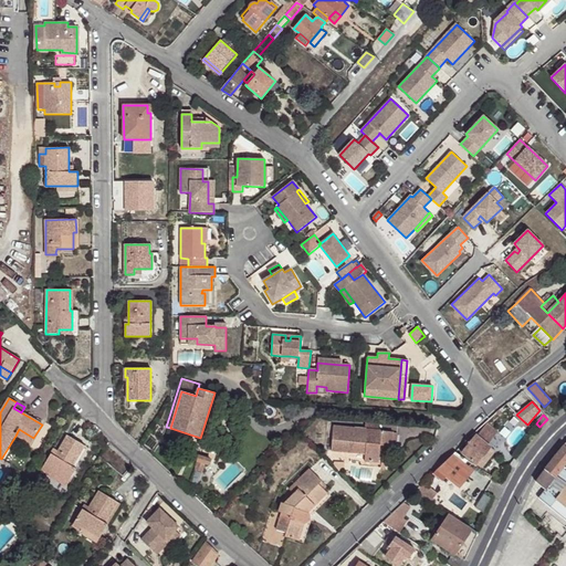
[(167,423),(155,420),(153,426),(165,429),(166,427),(167,423)]
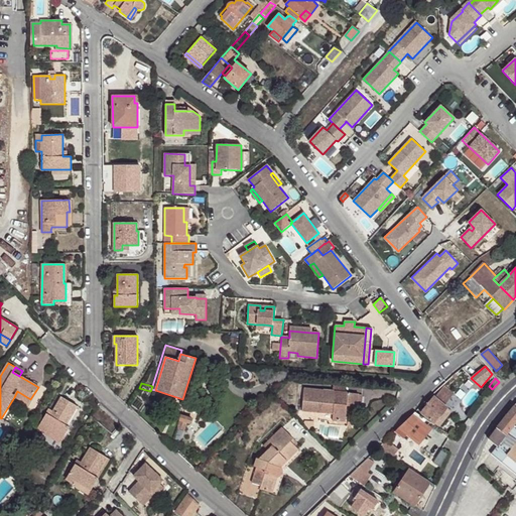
[(420,412),(434,423),(446,407),(444,405),(454,394),(443,386),(434,397),(433,396),(420,412)]
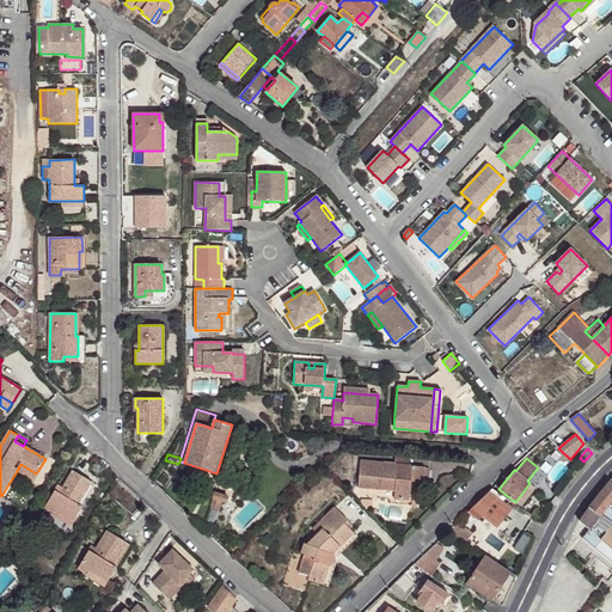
[(386,463),(360,460),(357,487),(360,488),(395,490),(395,494),(395,499),(409,501),(410,488),(427,489),(429,469),(424,469),(424,467),(412,466),(412,465),(401,464),(386,463)]
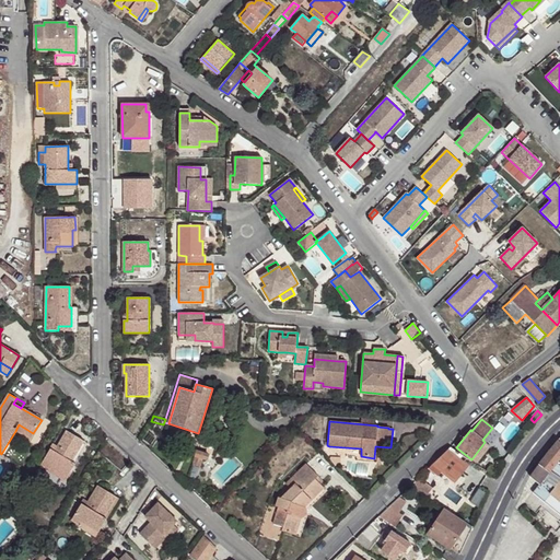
[(33,433),(19,424),(15,431),(30,440),(33,433)]
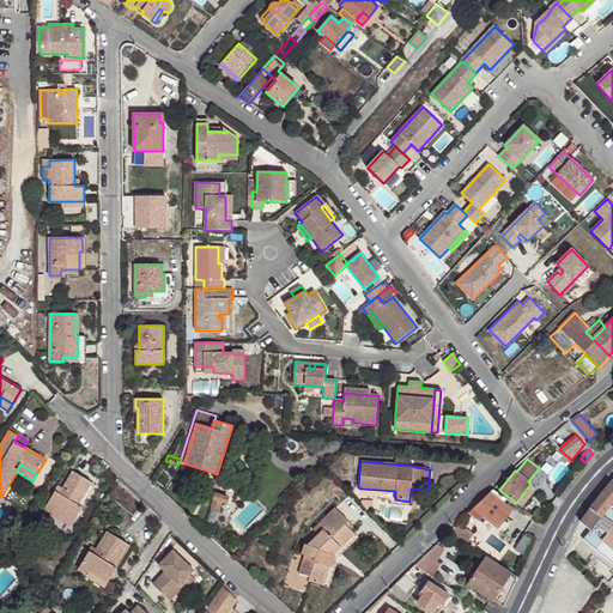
[(60,495),(55,491),(44,509),(54,514),(55,510),(74,522),(83,508),(78,505),(92,483),(73,472),(64,489),(60,495)]
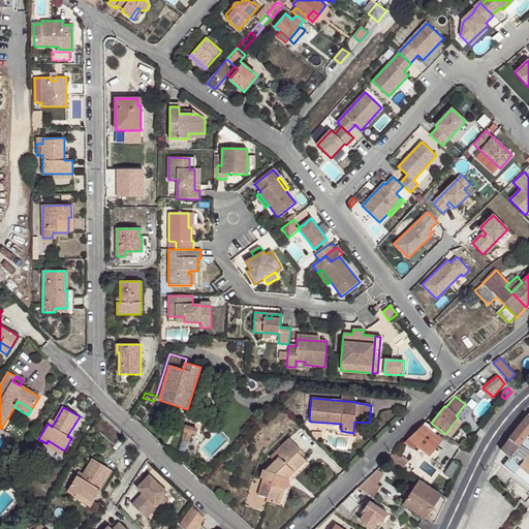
[(528,487),(528,417),(526,415),(508,438),(500,449),(509,458),(503,465),(505,467),(515,474),(528,487)]
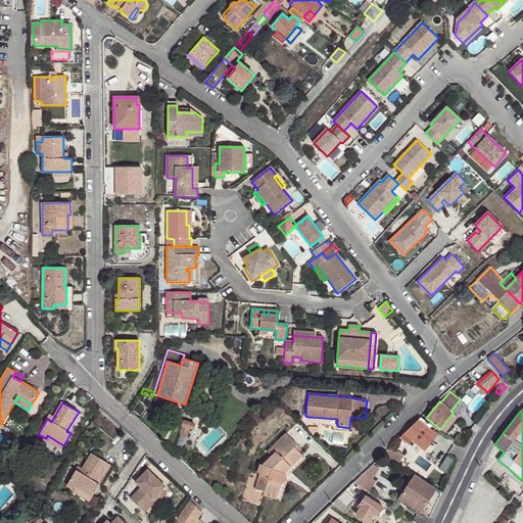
[(453,413),(440,429),(445,432),(458,417),(453,413)]
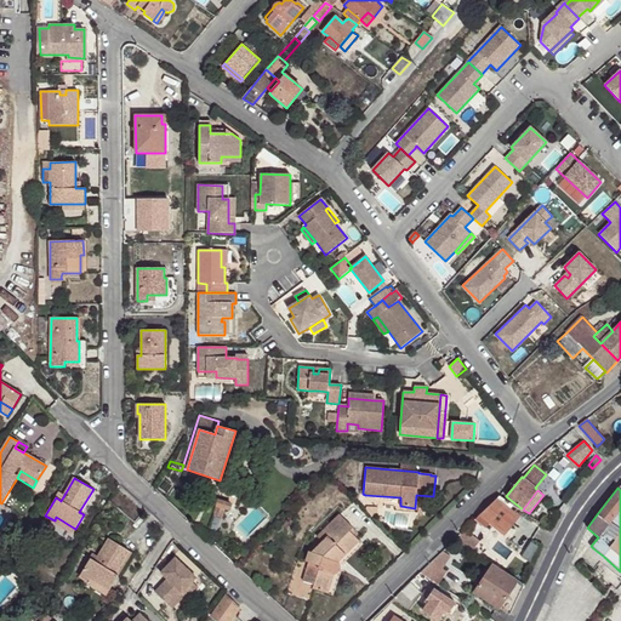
[(485,528),(490,523),(503,534),(518,517),(508,510),(512,505),(499,497),(476,519),(485,528)]
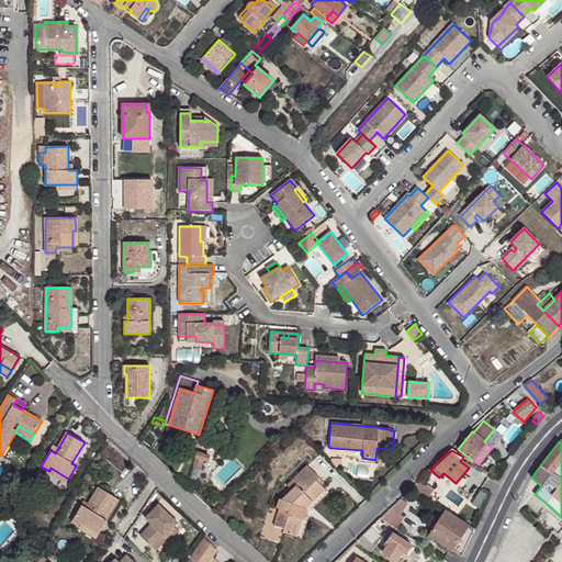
[(210,454),(198,451),(194,465),(201,468),(203,459),(208,461),(210,454)]
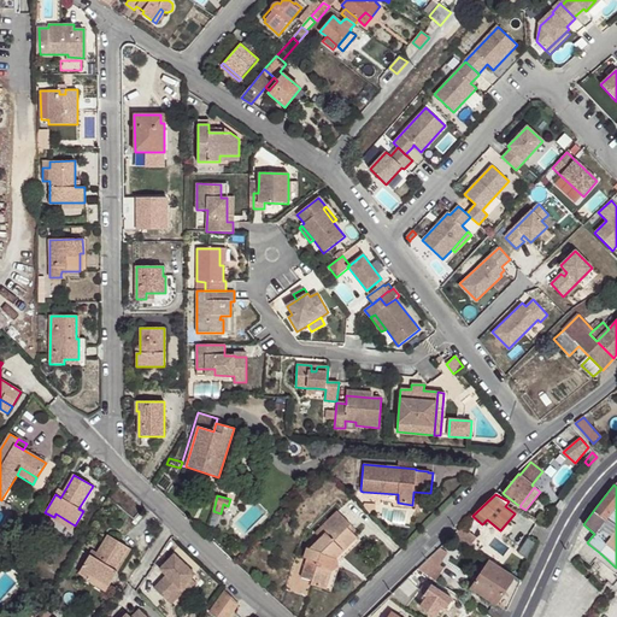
[(311,548),(307,547),(304,558),(307,559),(304,573),(313,576),(310,585),(324,589),(331,571),(333,571),(334,570),(335,569),(336,566),(338,565),(338,564),(338,563),(338,560),(336,560),(335,558),(357,536),(347,528),(351,524),(338,512),(316,534),(321,539),(311,548)]
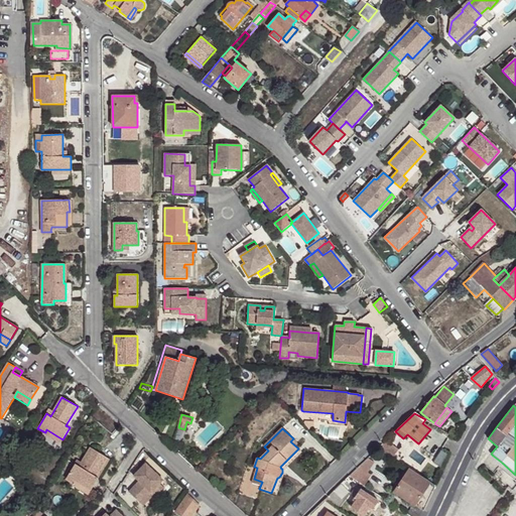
[(45,432),(43,433),(59,443),(62,439),(46,429),(45,432)]
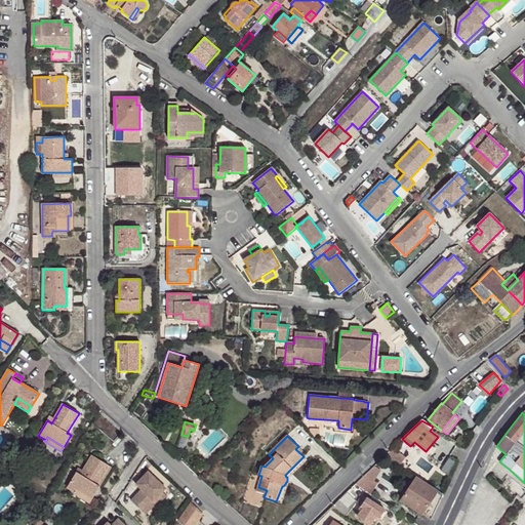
[(386,454),(400,465),(405,457),(393,448),(386,454)]
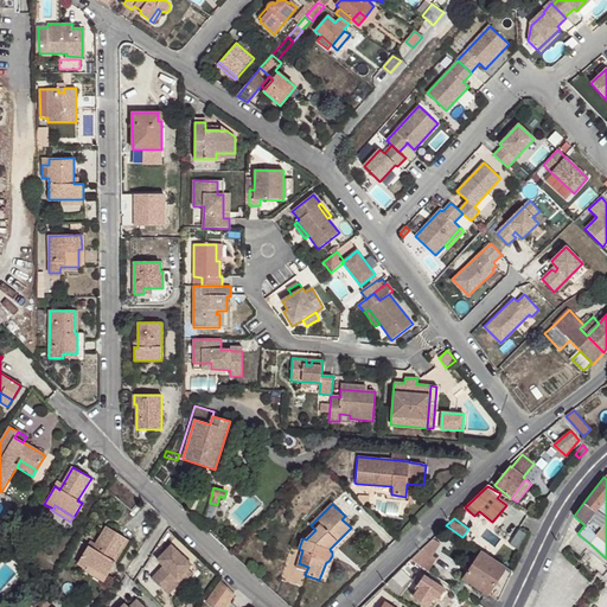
[(126,538),(106,526),(96,544),(93,549),(89,545),(77,563),(85,569),(87,569),(88,567),(107,577),(115,563),(113,561),(126,538)]
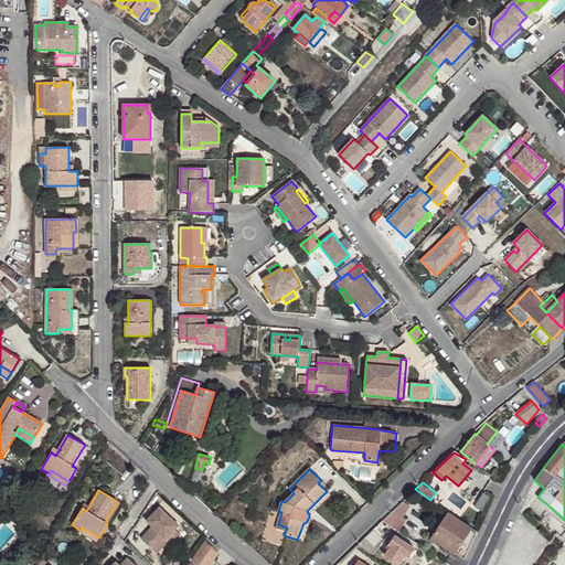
[(531,509),(541,518),(546,511),(550,507),(540,499),(531,509)]
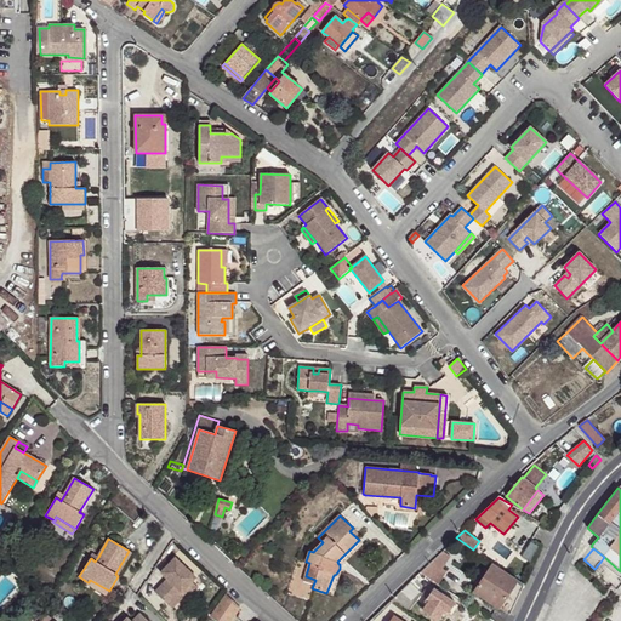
[(132,553),(129,551),(115,574),(118,576),(132,553)]
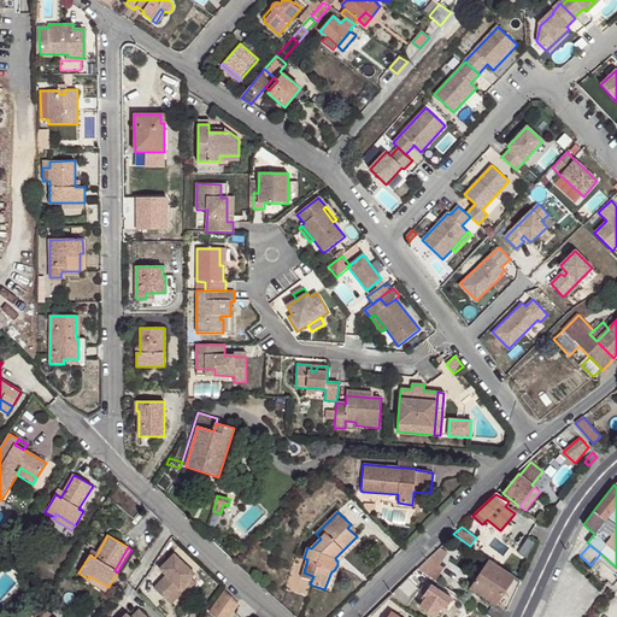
[(440,547),(429,558),(440,565),(448,553),(440,547)]
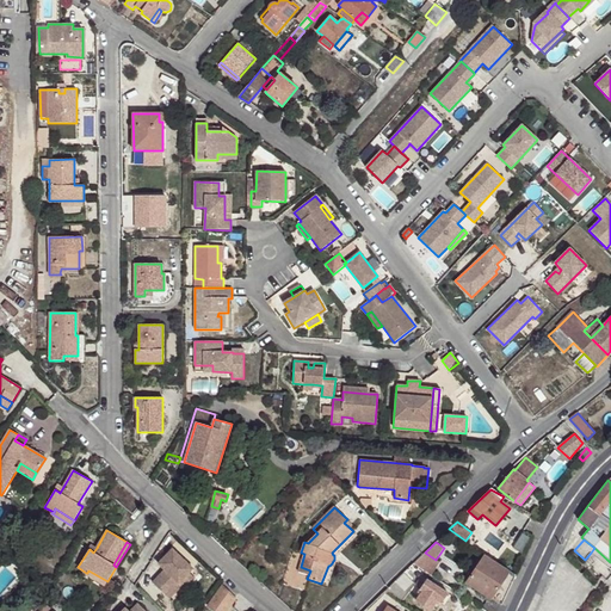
[(610,568),(610,562),(594,548),(591,553),(610,569),(610,568)]
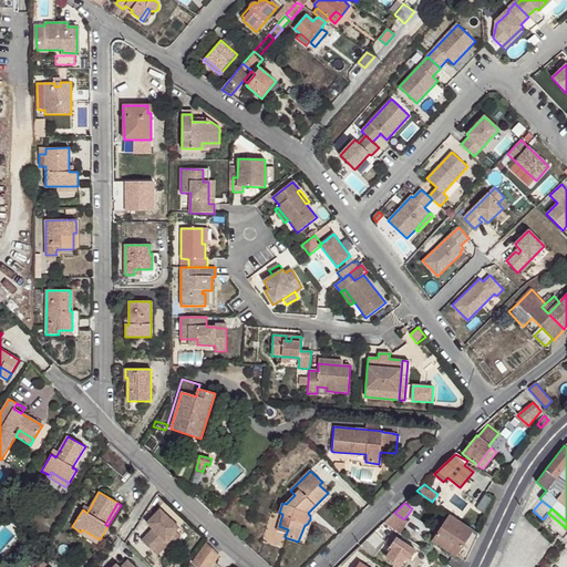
[(179,528),(161,509),(147,523),(153,529),(154,531),(151,533),(150,532),(142,540),(157,556),(168,545),(169,544),(166,542),(176,532),(179,528)]
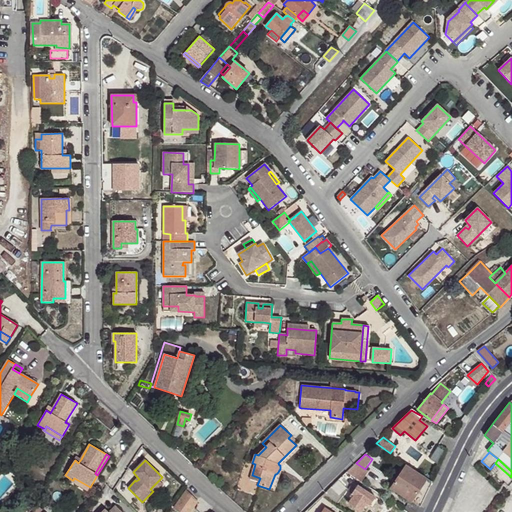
[(346,472),(362,482),(368,471),(365,469),(356,463),(346,472)]
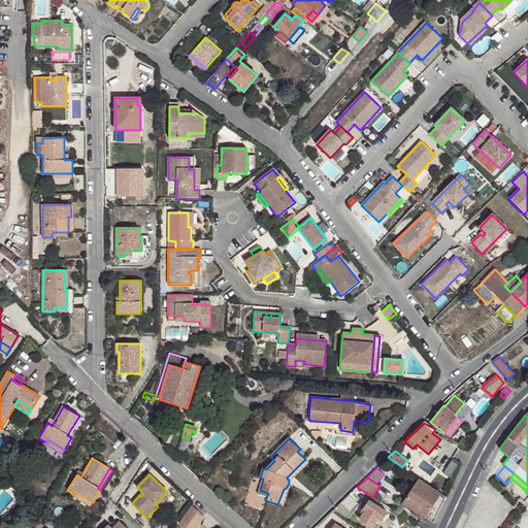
[(403,503),(433,523),(446,496),(420,480),(403,503)]
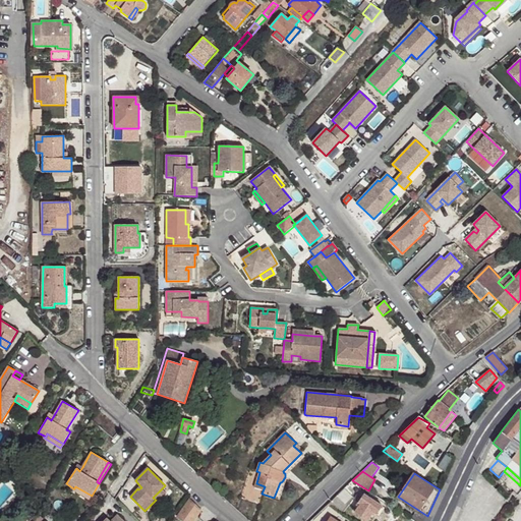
[(74,488),(73,488),(72,489),(90,500),(92,496),(75,486),(74,488)]
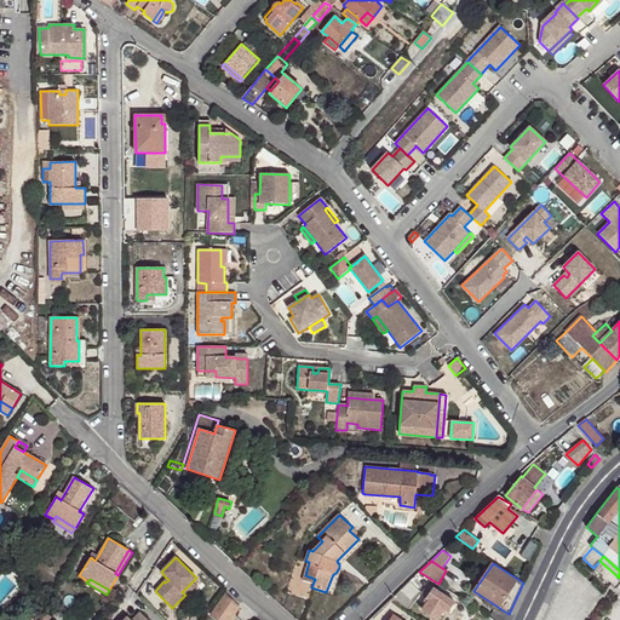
[(193,581),(182,592),(185,595),(184,596),(187,598),(197,586),(193,581)]
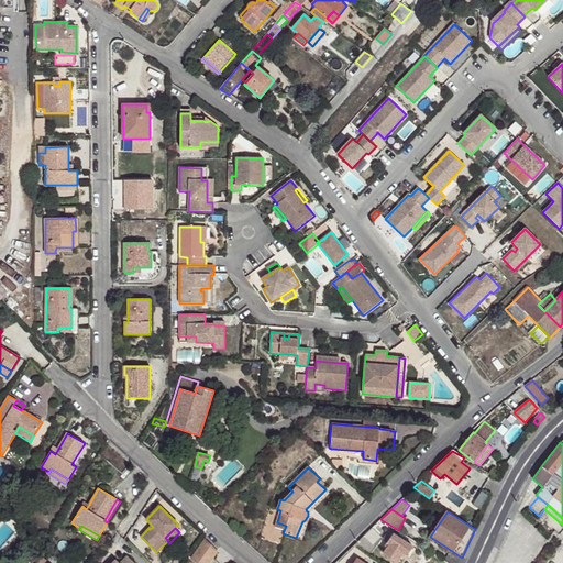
[(372,528),(364,536),(373,543),(379,537),(372,528)]
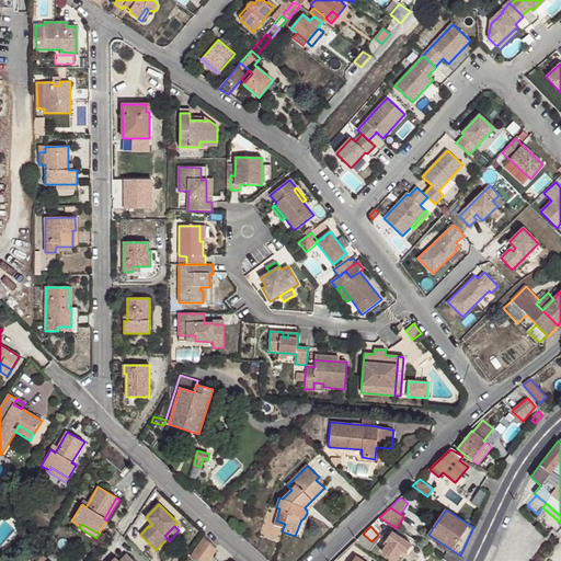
[(386,541),(388,542),(381,552),(393,560),(396,560),(401,552),(405,554),(412,545),(391,531),(388,529),(382,537),(386,539),(386,541)]
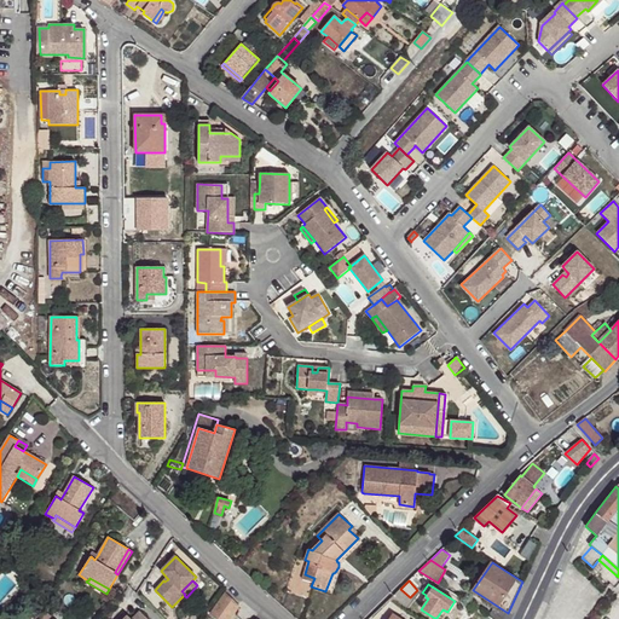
[(389,599),(393,601),(406,609),(420,591),(417,590),(410,597),(400,589),(389,599)]
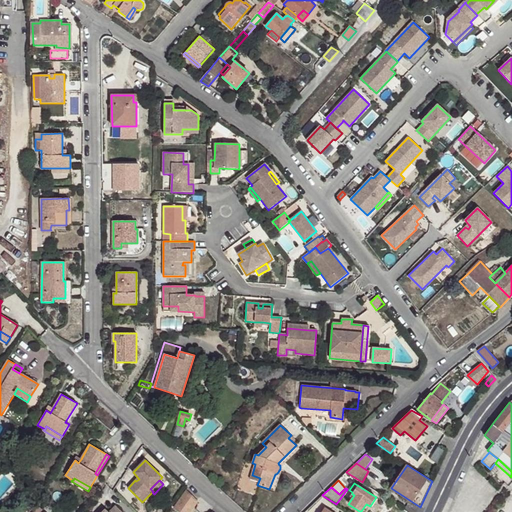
[(34,489),(27,500),(36,505),(42,496),(34,489)]
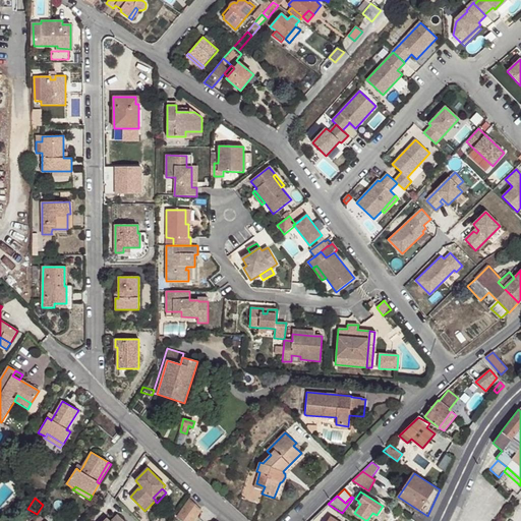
[(192,520),(201,511),(189,499),(177,516),(183,520),(192,520)]
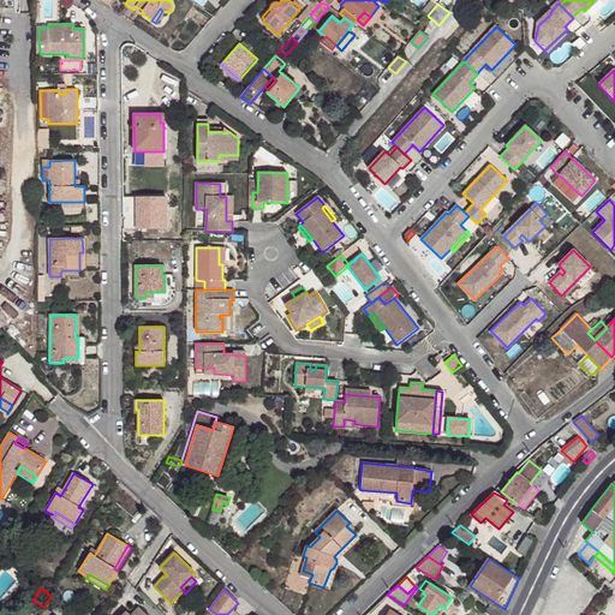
[(387,595),(378,603),(384,607),(389,599),(390,597),(387,595)]
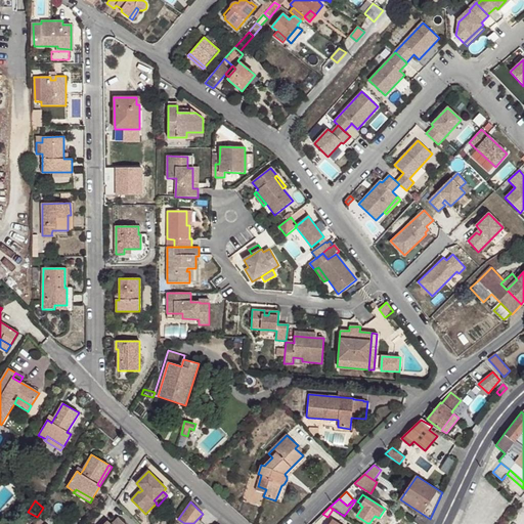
[(333,509),(332,511),(342,518),(344,516),(333,509)]
